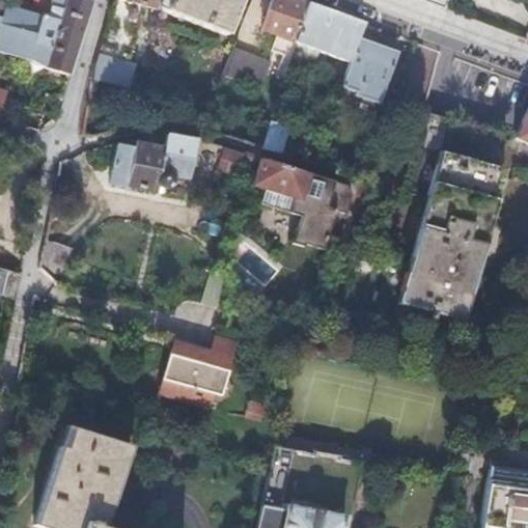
[(70,73),(91,0),(47,0),(47,8),(43,7),(40,14),(8,4),(0,30),(0,48),(31,58),(34,49),(50,54),(47,62),(47,65),(70,73)]
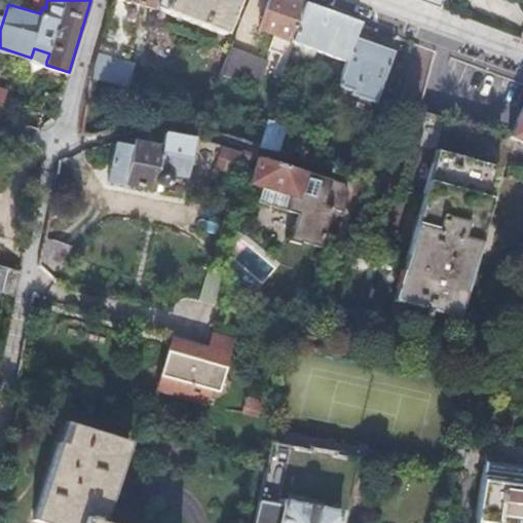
[(112,0),(97,55),(131,65),(148,4),(223,27),(230,0),(112,0)]
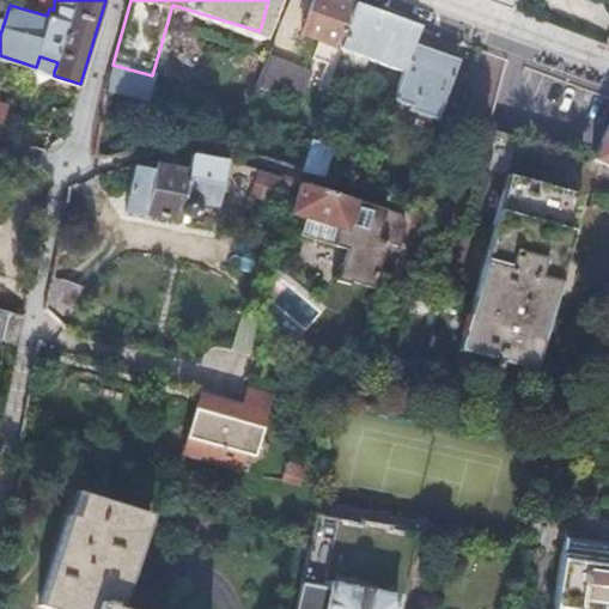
[(316,0),(308,31),(334,42),(329,59),(339,62),(343,46),(357,1),(353,0),(316,0)]
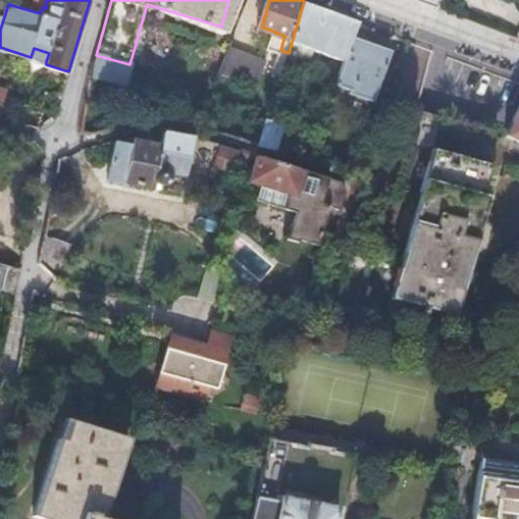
[(304,1),(293,39),(347,58),(355,37),(360,22),(304,1)]
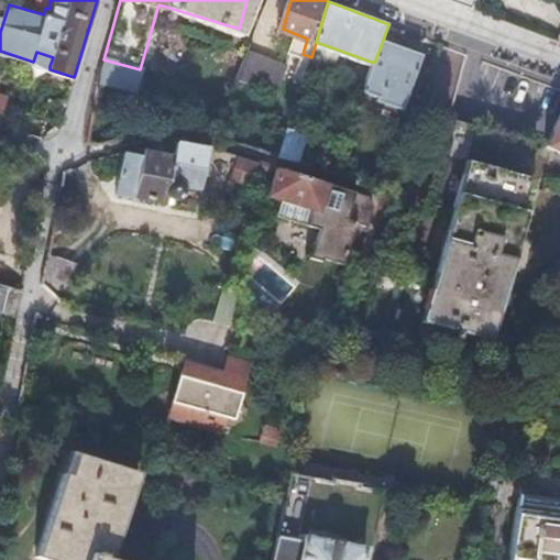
[(383,40),(374,63),(365,89),(381,96),(379,99),(405,109),(425,56),(383,40)]
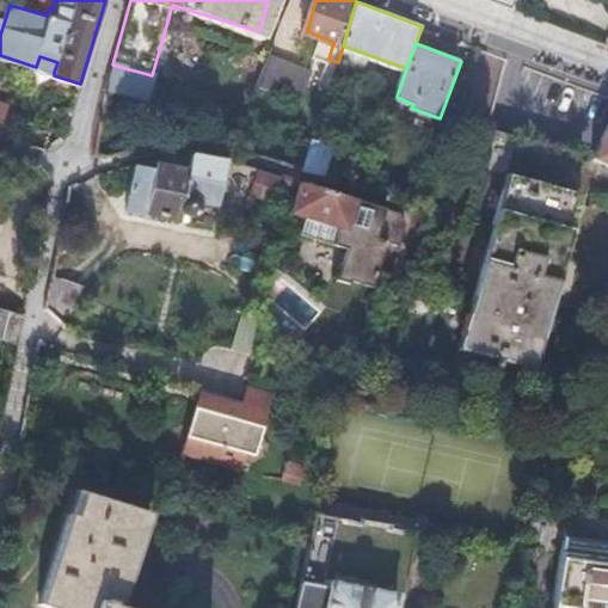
[(40,56),(36,67),(54,72),(57,62),(40,56)]
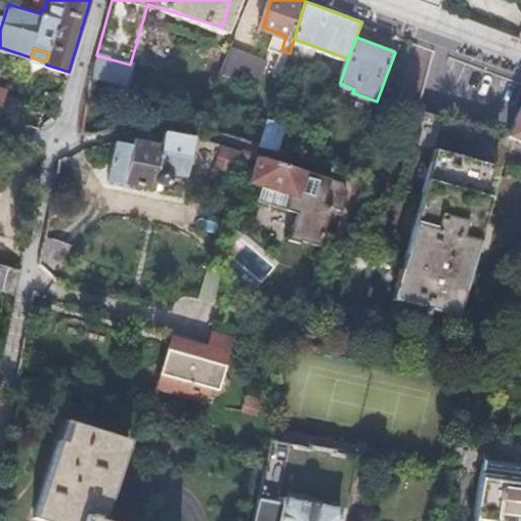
[(227,48),(219,76),(258,88),(266,59),(227,48)]
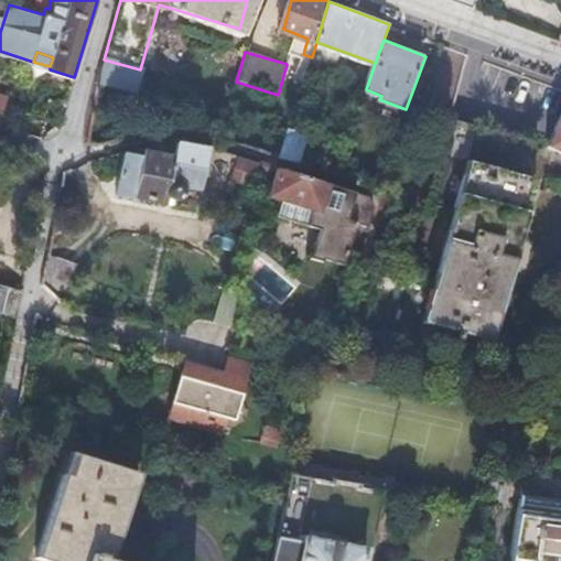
[(560,121),(550,146),(542,143),(542,141),(453,116),(429,201),(455,209),(425,320),(494,340),(537,187),(548,191),(558,161),(560,161),(560,121)]
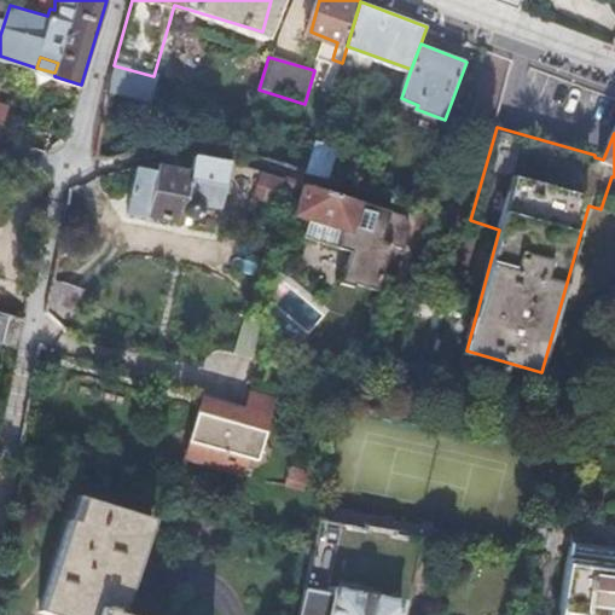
[(162,170),(141,167),(132,212),(155,216),(156,214),(187,220),(189,215),(190,215),(191,216),(192,216),(193,216),(195,216),(196,216),(197,216),(198,216),(199,215),(201,215),(202,214),(203,213),(204,212),(206,209),(206,208),(206,207),(206,206),(206,204),(206,203),(224,206),(233,160),(198,155),(193,172),(163,166),(162,170)]
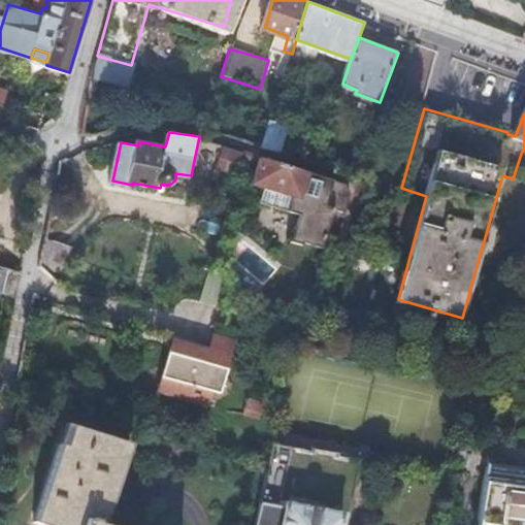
[(285,133),(280,151),(314,161),(319,143),(285,133)]
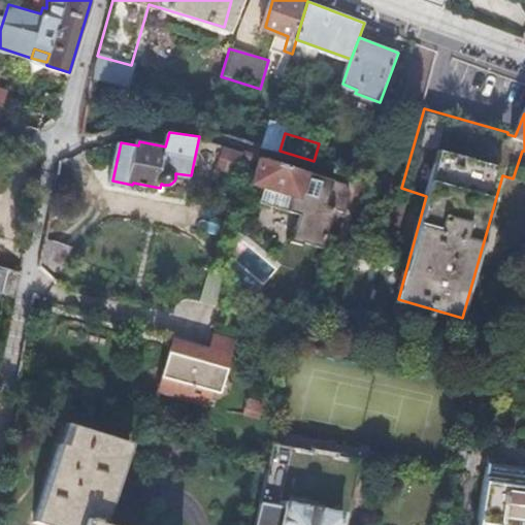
[(245,151),(245,150),(226,143),(219,168),(222,169),(219,178),(235,183),(245,151)]
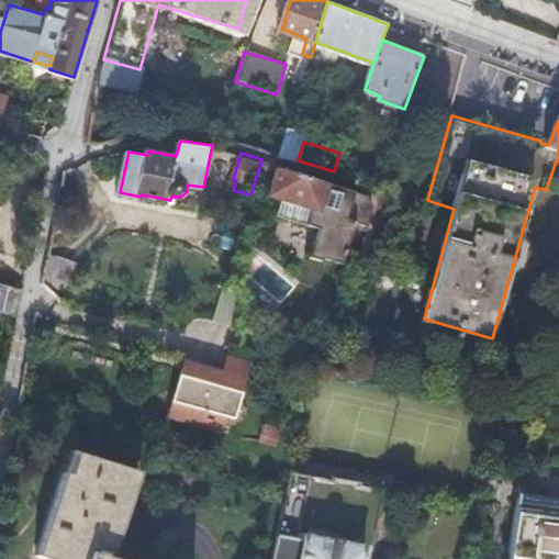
[(356,221),(368,224),(373,203),(368,193),(278,165),(269,194),(280,199),(313,209),(309,223),(321,227),(312,255),(323,258),(324,256),(344,261),(356,221)]
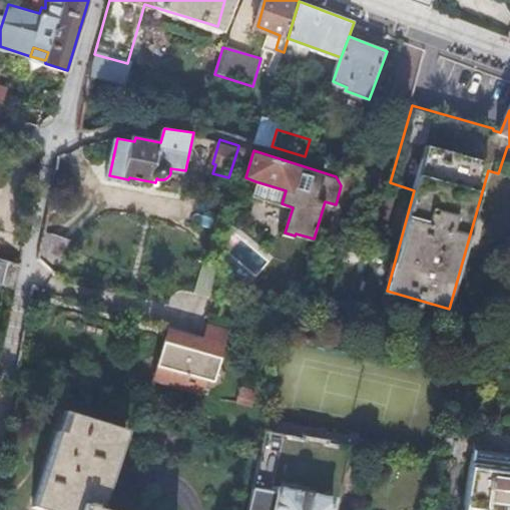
[(312,151),(310,158),(326,162),(328,156),(312,151)]
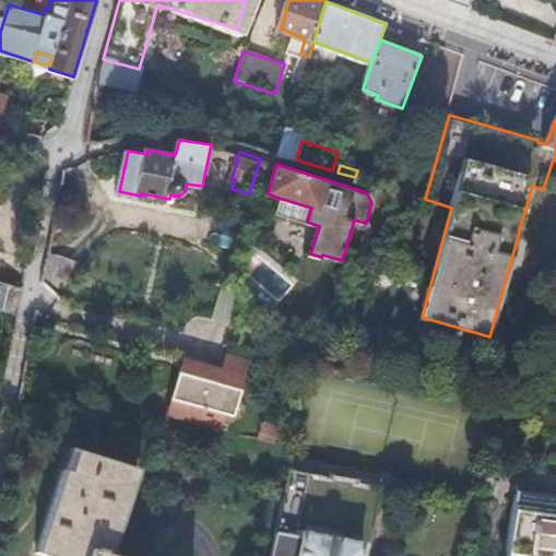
[(274,212),(307,222),(311,208),(279,198),(274,212)]
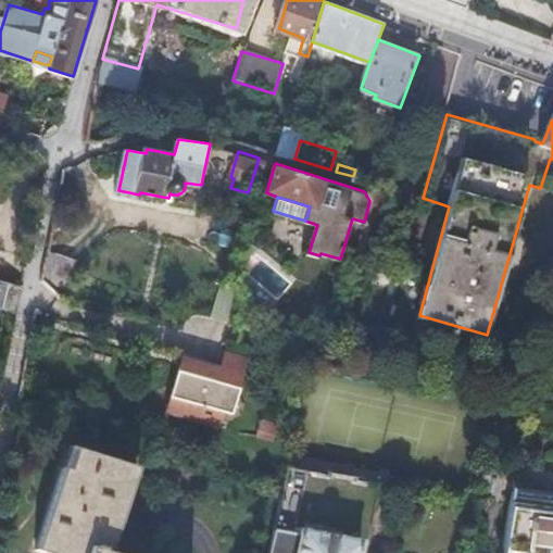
[(51,248),(46,277),(50,279),(61,251),(51,248)]
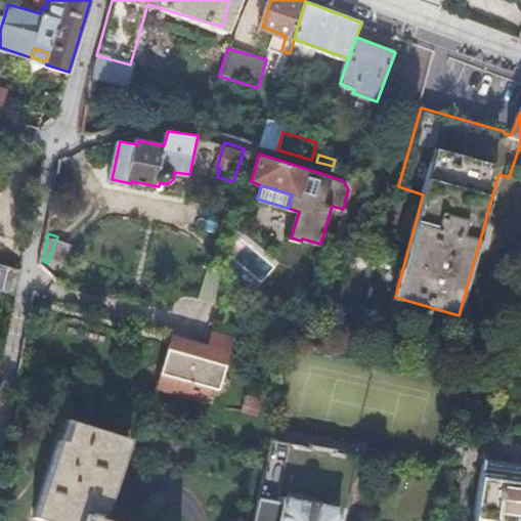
[(57,236),(47,263),(66,269),(75,244),(57,236)]
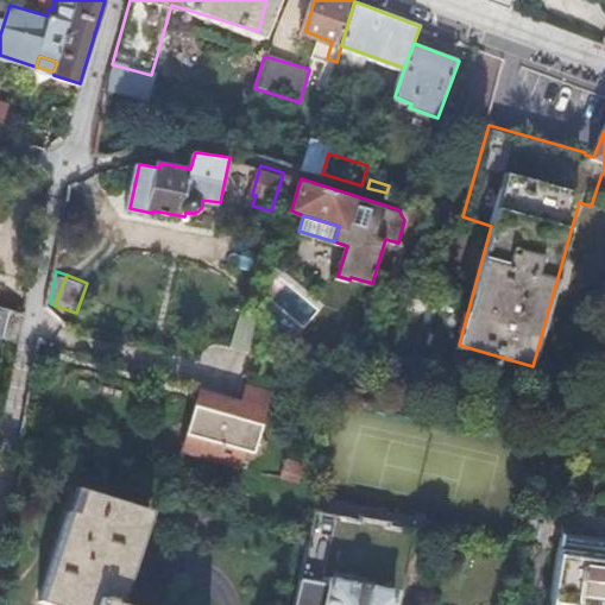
[(0,340),(13,342),(20,310),(0,303),(0,340)]
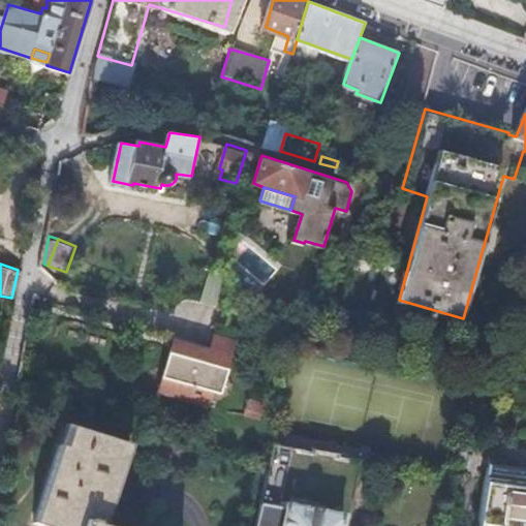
[(226,278),(210,273),(202,300),(218,305),(220,297),(226,278)]
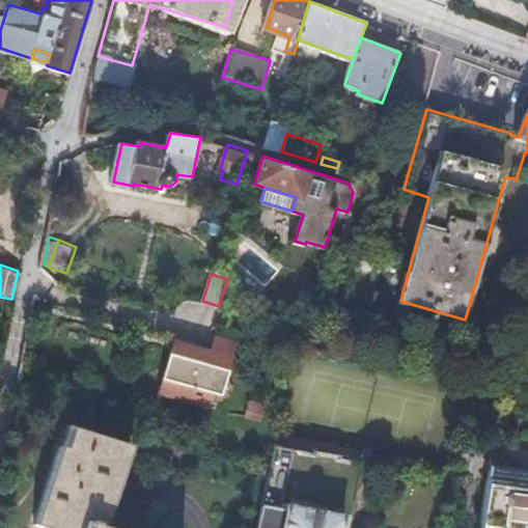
[(216,332),(212,348),(233,354),(238,338),(216,332)]
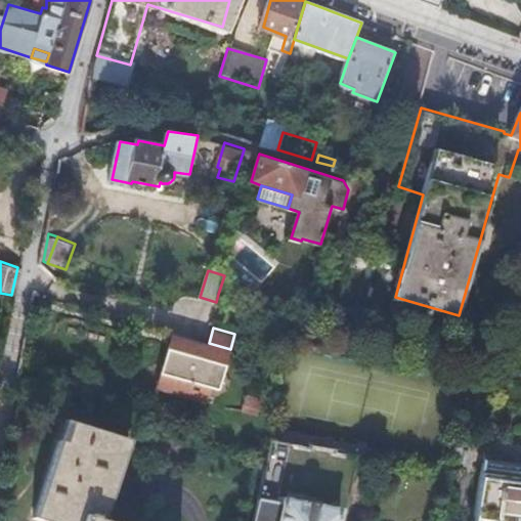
[(174,351),(179,334),(172,332),(157,386),(164,388),(169,371),(165,363),(167,355),(174,351)]
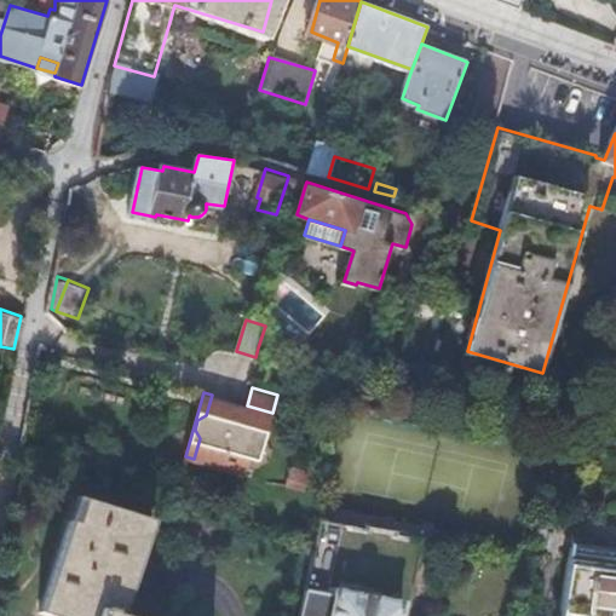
[(266,433),(272,413),(247,406),(212,395),(206,415),(197,420),(195,430),(200,438),(194,459),(245,475),(251,456),(255,439),(266,433)]
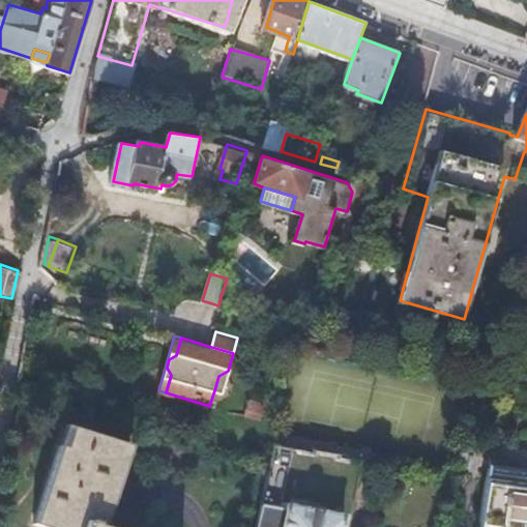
[(222,392),(228,371),(218,376),(214,390),(222,392)]
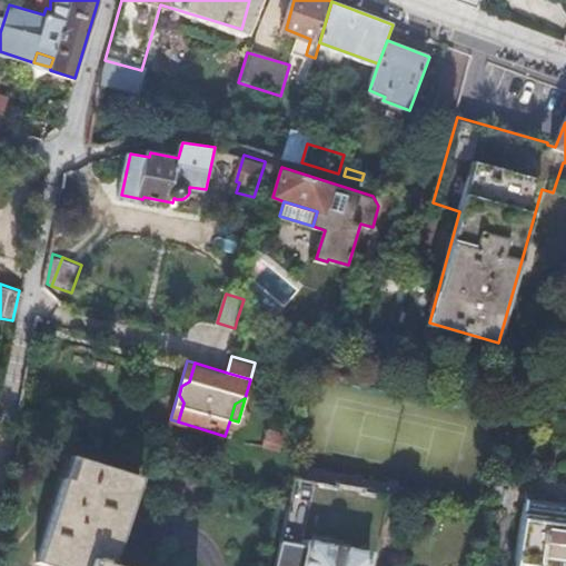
[(73,458),(38,564),(42,565),(112,565),(141,480),(73,458)]
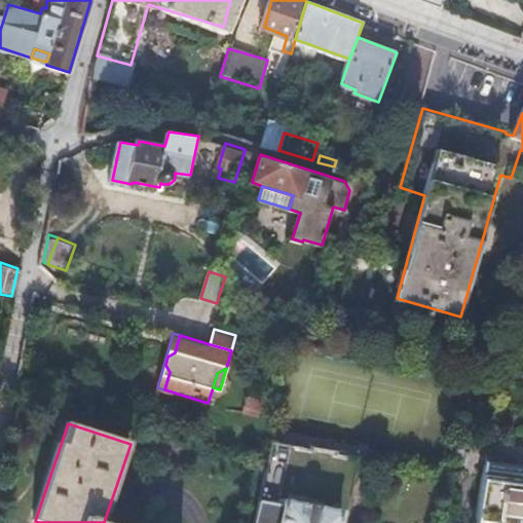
[(522,468),(491,462),(483,514),(503,518),(502,522),(522,522),(522,468)]
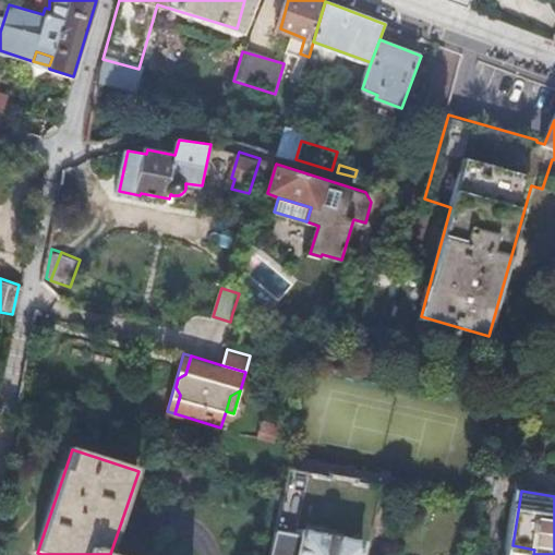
[(293,534),(274,530),(268,554),(299,554),(304,531),(294,529),(293,534)]
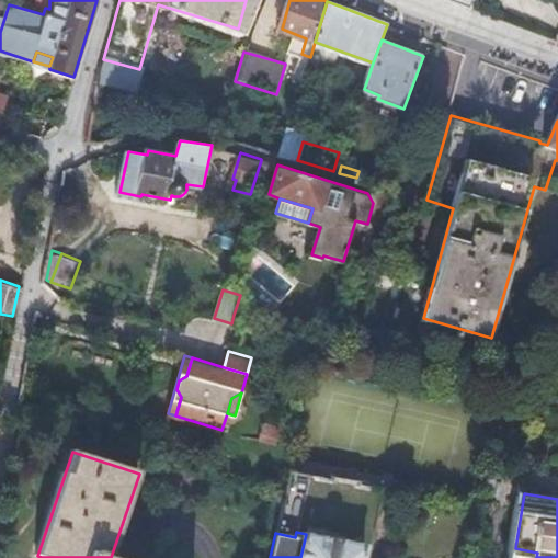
[(306,534),(300,557),(362,557),(365,547),(306,534)]
